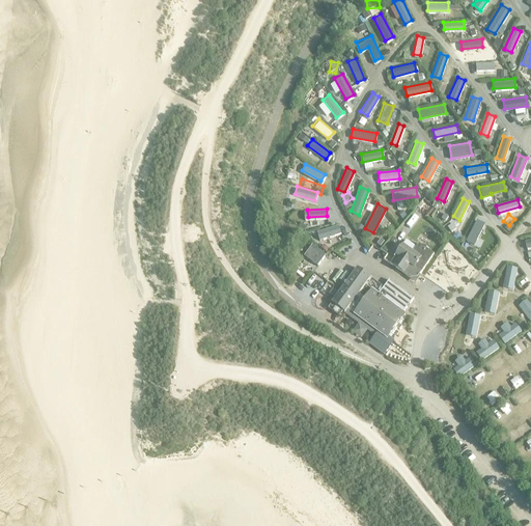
[(484,223),(476,219),(466,240),(473,244),(484,223)]
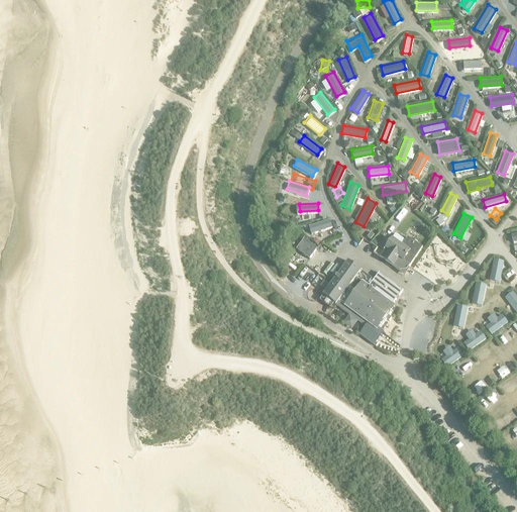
[(397,214),(389,222),(394,227),(402,219),(397,214)]
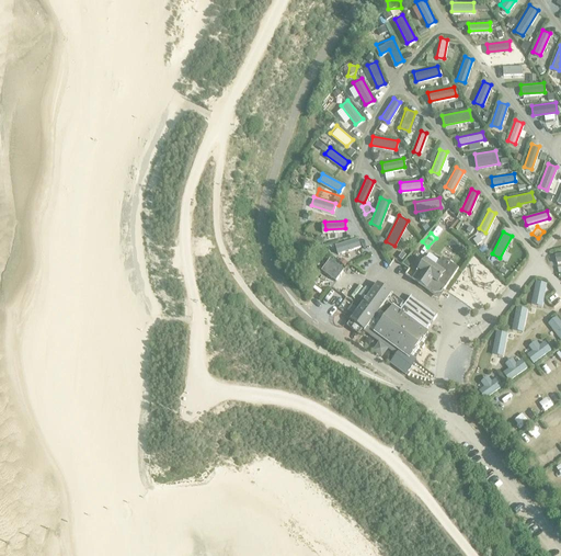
[(359,246),(356,236),(334,242),(336,252),(359,246)]
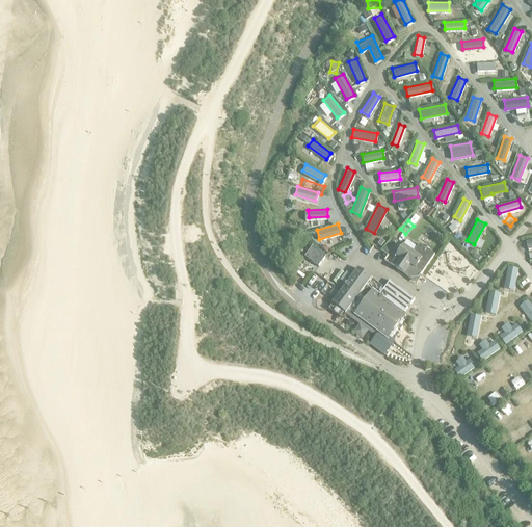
[(353,237),(348,240),(354,249),(358,246),(353,237)]
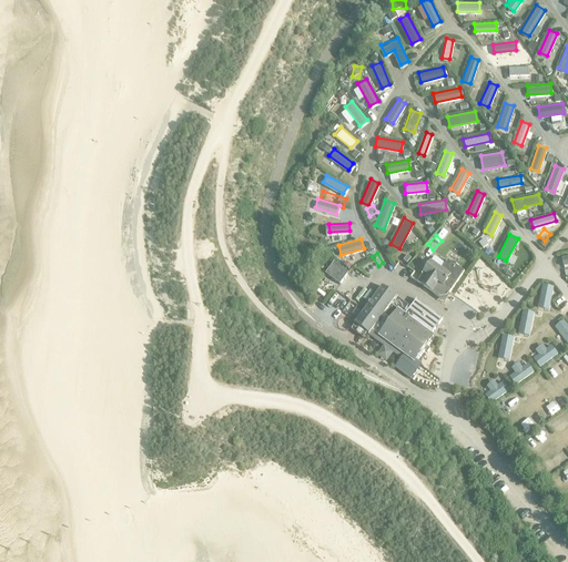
[(430,259),(417,278),(425,284),(439,294),(446,293),(449,288),(464,268),(447,257),(440,266),(430,259)]
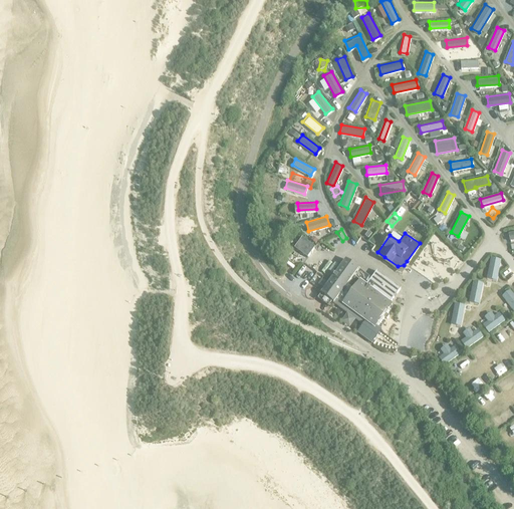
[(302,234),(294,245),(307,254),(315,244),(302,234)]
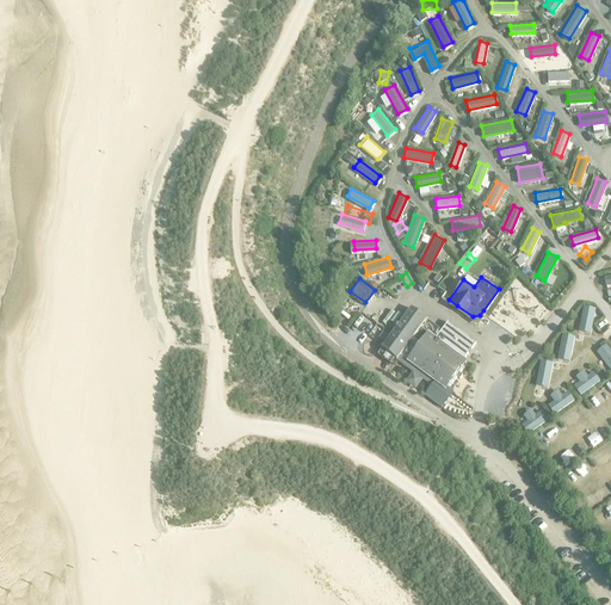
[(499,304),(494,304),(494,315),(510,314),(507,289),(499,289),(499,304)]
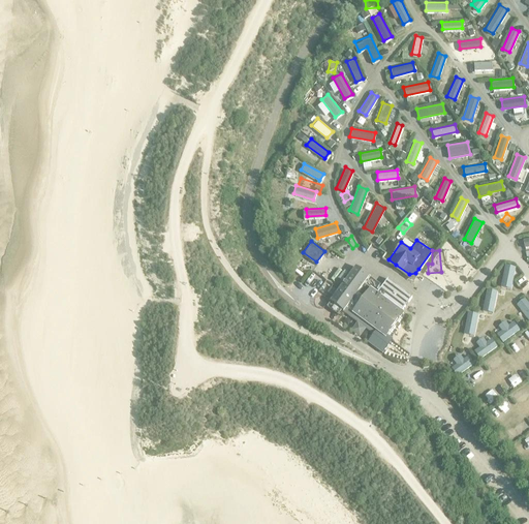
[(331,279),(336,282),(348,266),(343,263),(331,279)]
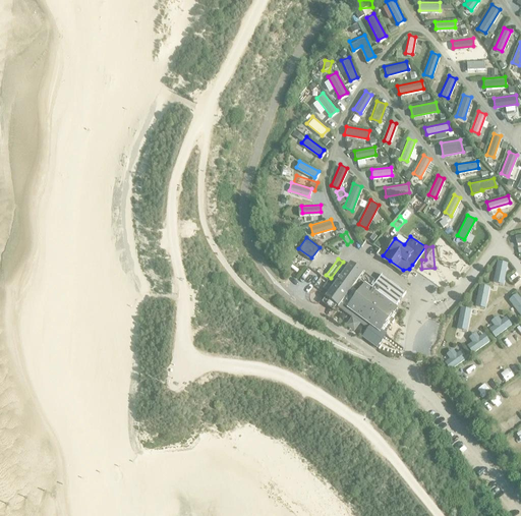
[(507,261),(498,259),(495,275),(504,277),(507,261)]
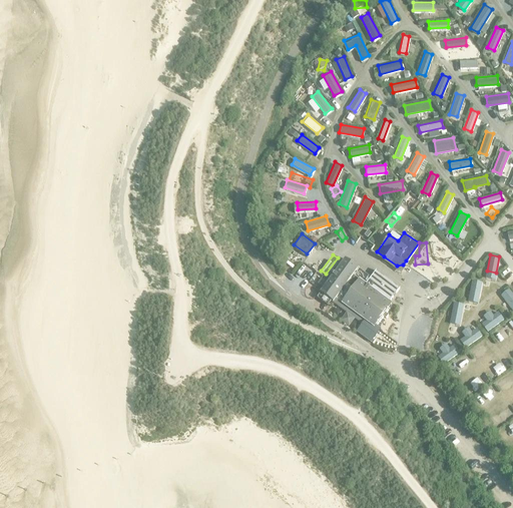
[(358,265),(345,256),(320,289),(333,299),(336,295),(353,272),(358,265)]
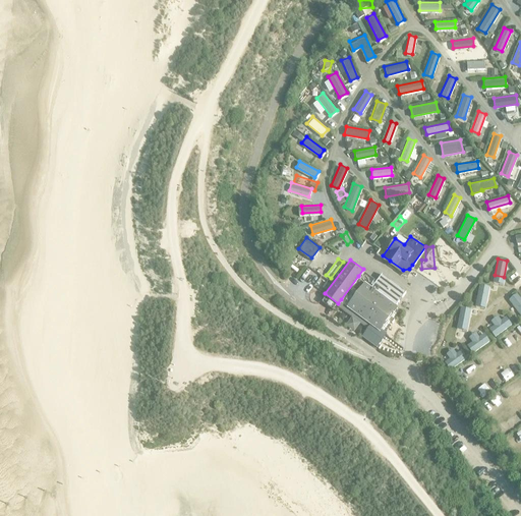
[(341,299),(338,303),(345,308),(359,320),(362,316),(370,322),(362,333),(378,343),(386,331),(385,332),(381,328),(389,317),(392,320),(394,317),(391,313),(397,305),(395,303),(406,289),(382,271),(370,286),(365,282),(370,275),(363,269),(358,276),(341,299)]
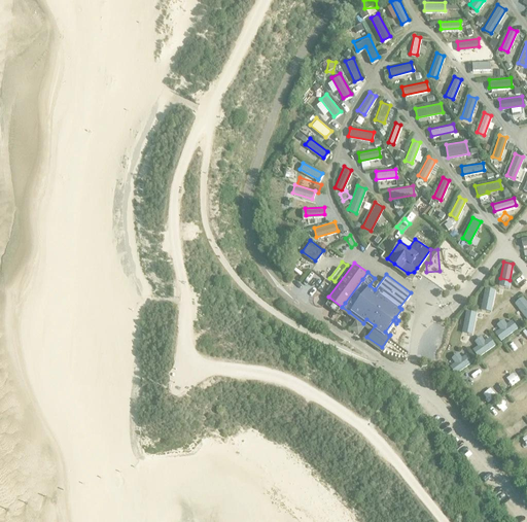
[(302,285),(305,277),(295,274),(293,282),(302,285)]
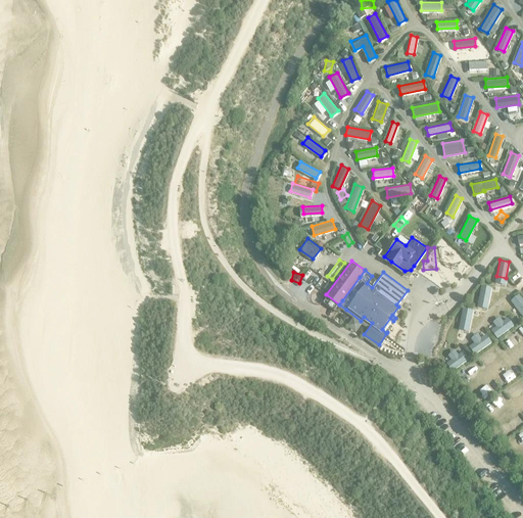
[(491,285),(481,283),(478,300),(487,302),(491,285)]
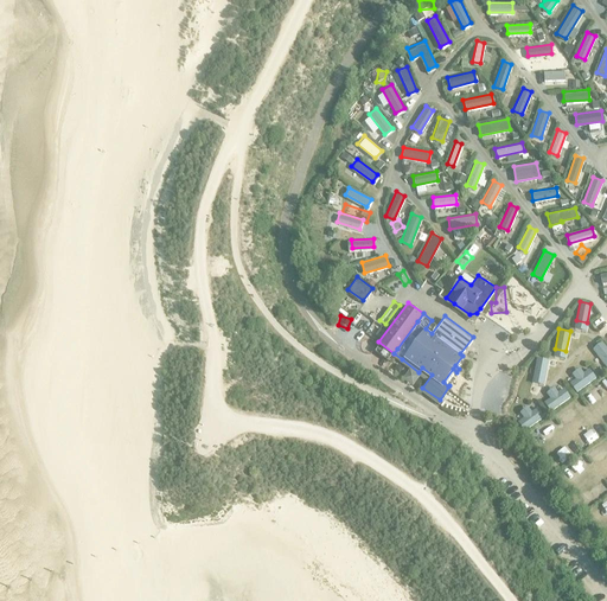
[(358,331),(352,338),(365,346),(370,339),(358,331)]
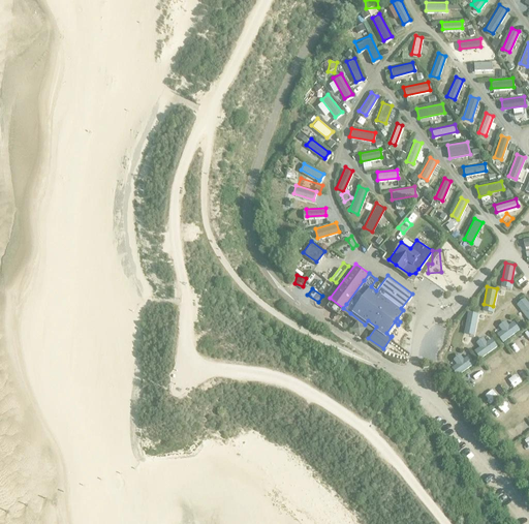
[(477,311),(468,309),(465,327),(474,329),(477,311)]
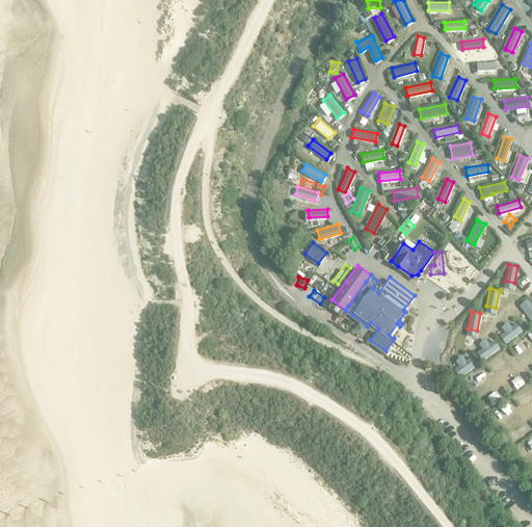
[(500,334),(505,341),(523,327),(516,320),(511,324),(508,320),(502,324),(505,330),(500,334)]
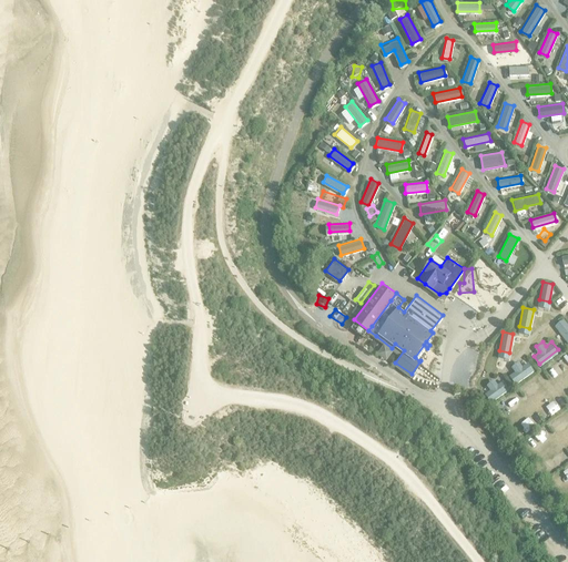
[(567,357),(563,349),(555,355),(563,367),(567,363),(567,357)]
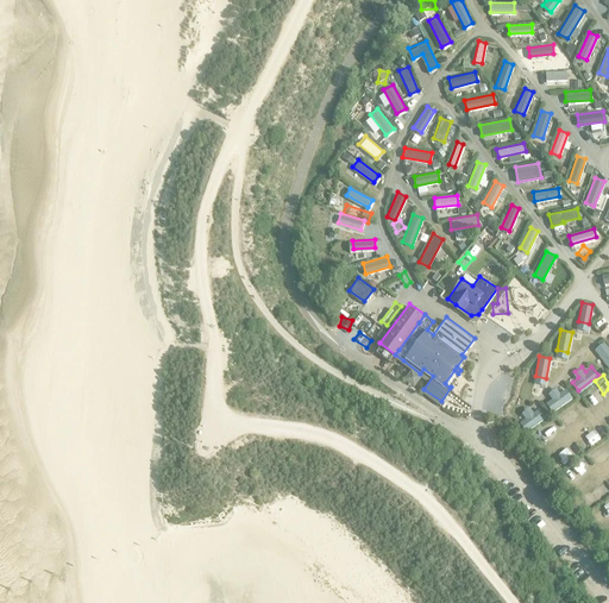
[(572,395),(565,385),(560,390),(556,385),(548,390),(552,396),(546,401),(553,409),(572,395)]
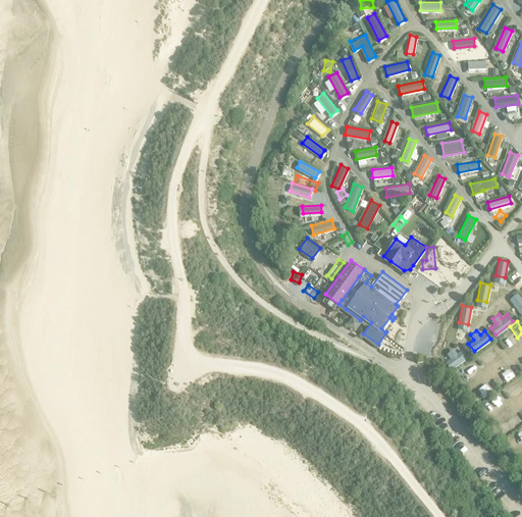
[(479,348),(485,357),(492,352),(486,343),(479,348)]
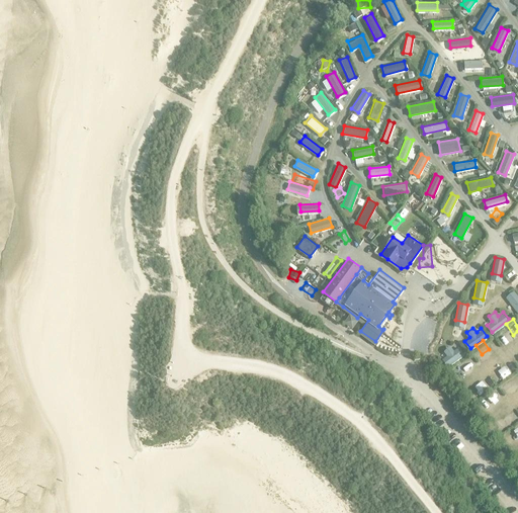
[(447,353),(442,357),(448,364),(464,352),(458,345),(453,348),(450,344),(443,349),(447,353)]
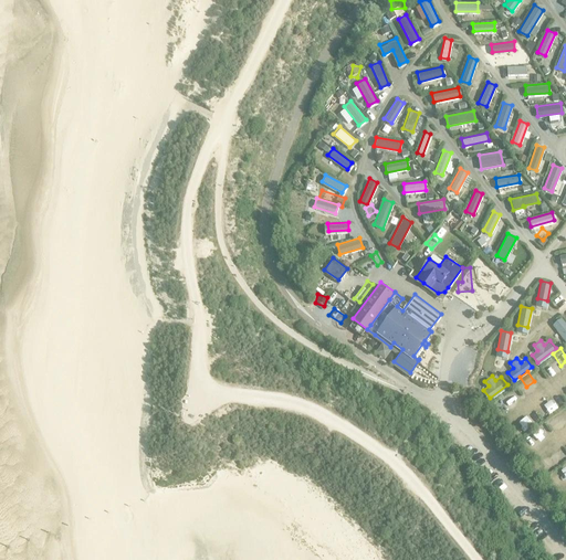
[(551,393),(541,395),(543,405),(553,403),(551,393)]
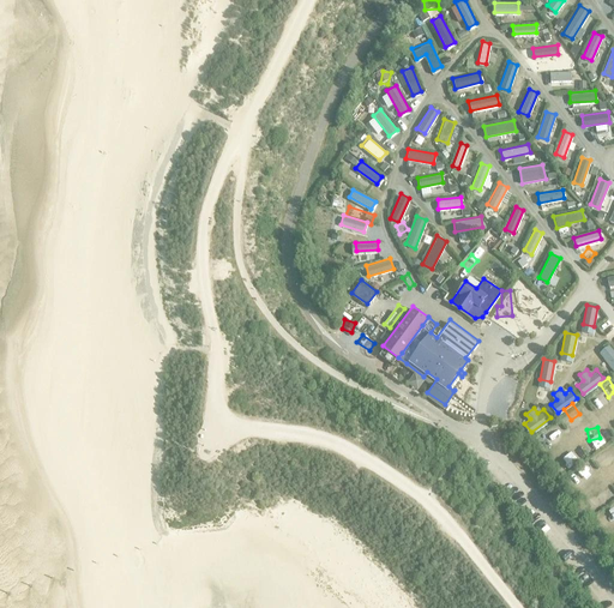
[(603,441),(593,447),(599,458),(609,452),(603,441)]
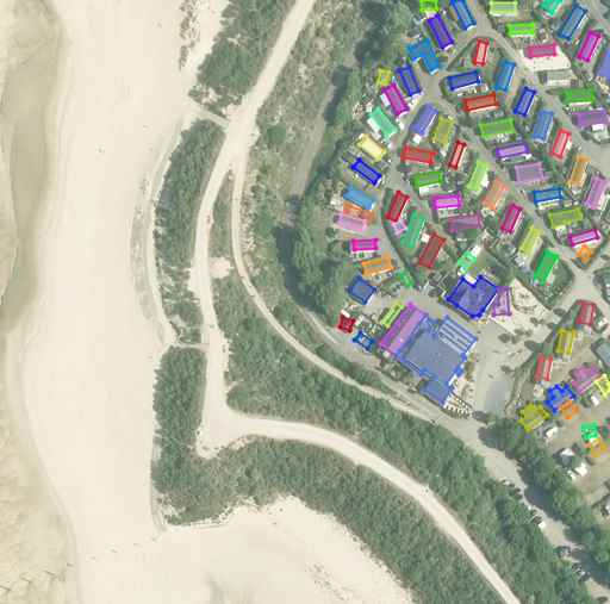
[(551,454),(559,462),(572,450),(564,442),(551,454)]
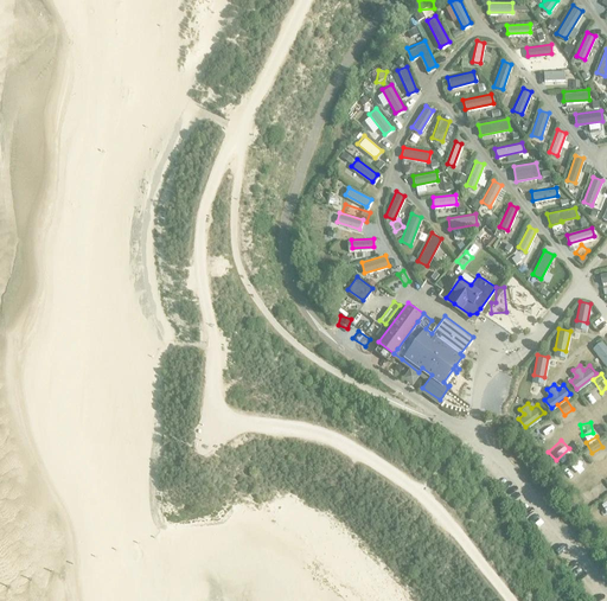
[(570,478),(579,471),(569,460),(561,468),(570,478)]
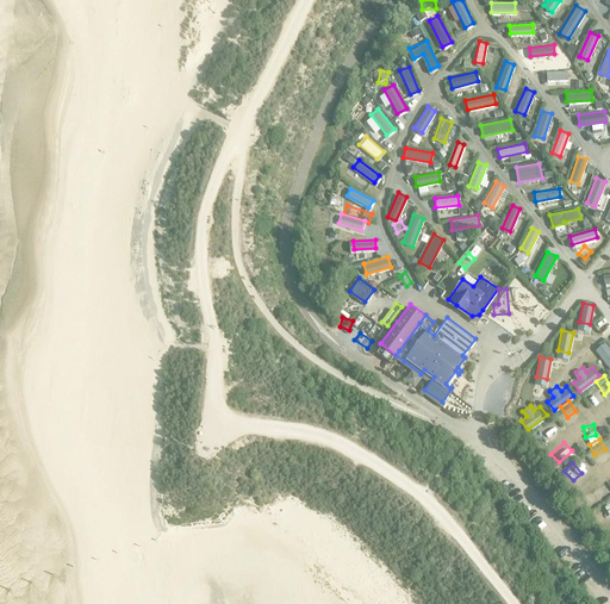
[(587,483),(591,490),(599,484),(596,477),(587,483)]
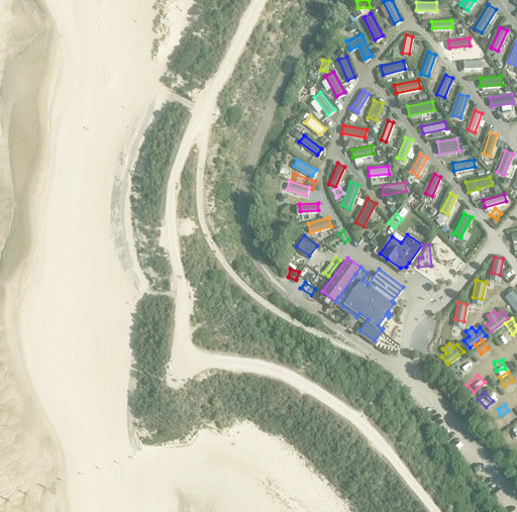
[(516,420),(503,427),(507,436),(516,431),(516,420)]
